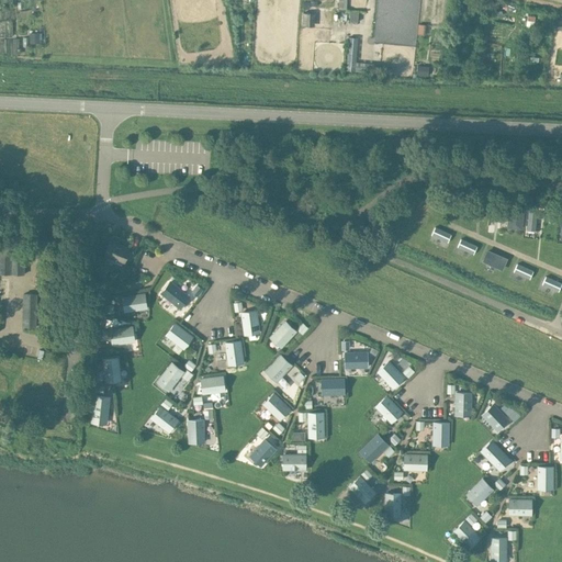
[(356,38),(348,37),(345,70),(353,71),(356,38)]
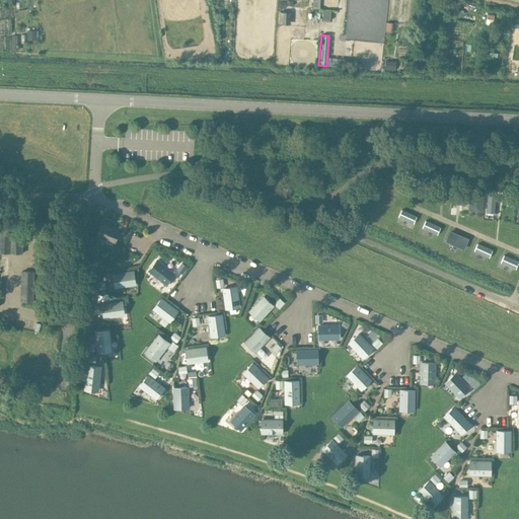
[(347,60),(328,58),(327,66),(347,68),(347,60)]
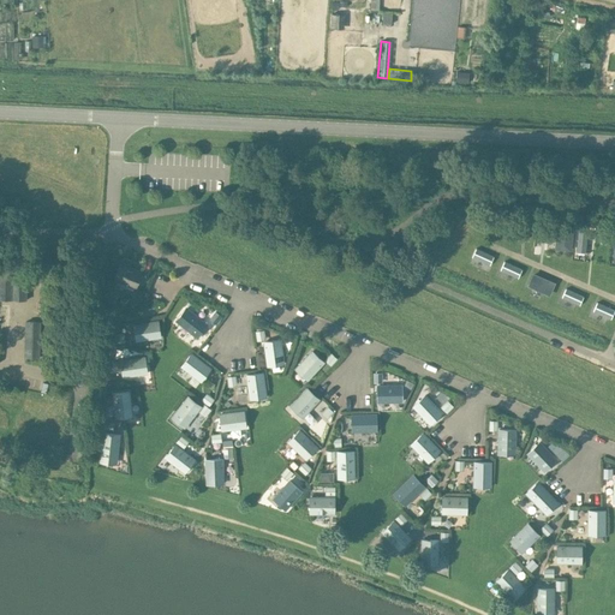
[(457,72),(455,82),(467,83),(467,77),(463,76),(463,72),(457,72)]
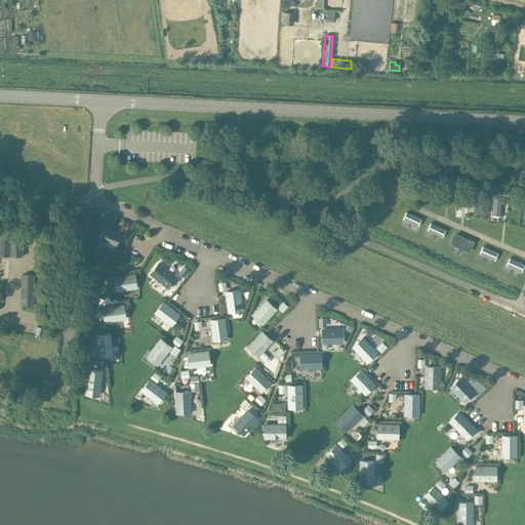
[(110,228),(112,223),(105,219),(103,226),(102,225),(95,242),(96,242),(97,239),(115,246),(120,232),(110,228)]
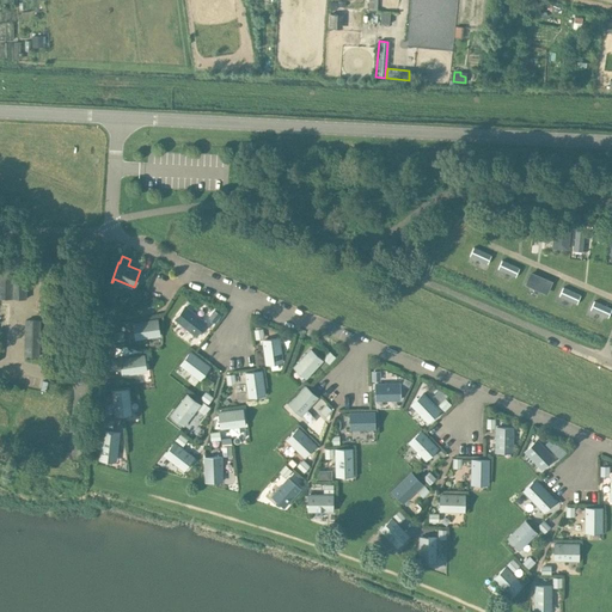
[(0,298),(26,299),(28,270),(0,268),(0,298)]
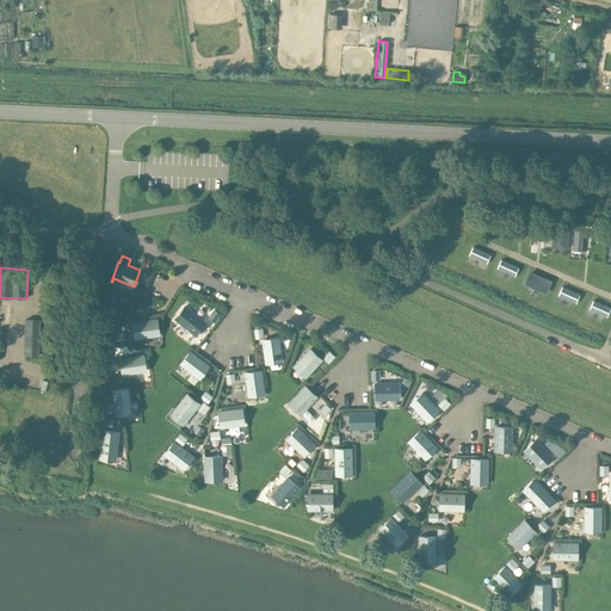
[(61,283),(61,271),(53,271),(51,282),(61,283)]
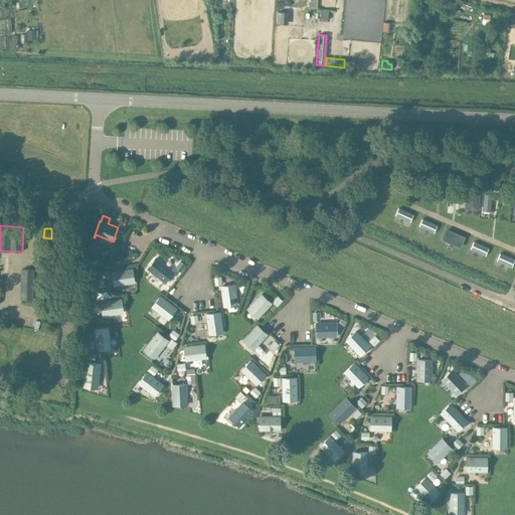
[(116,256),(121,243),(115,240),(110,253),(116,256)]
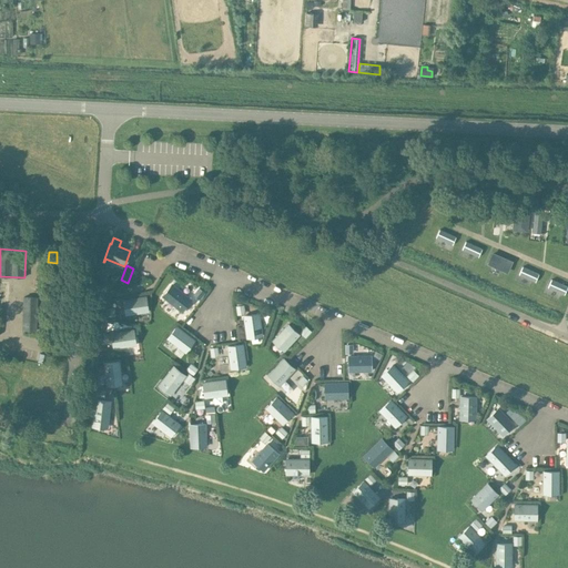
[(182,312),(191,300),(172,285),(162,296),(182,312)]
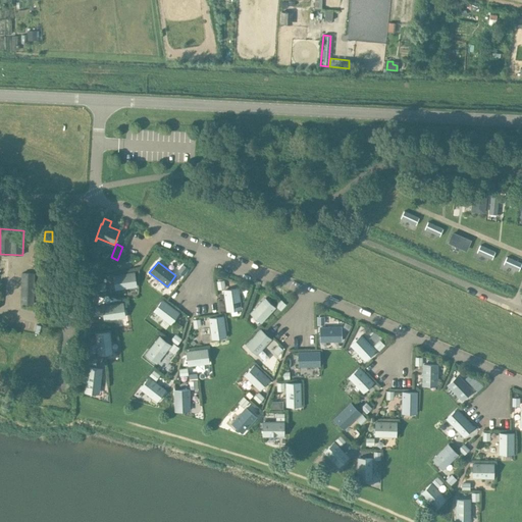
[(185,274),(188,269),(184,266),(179,270),(185,274)]
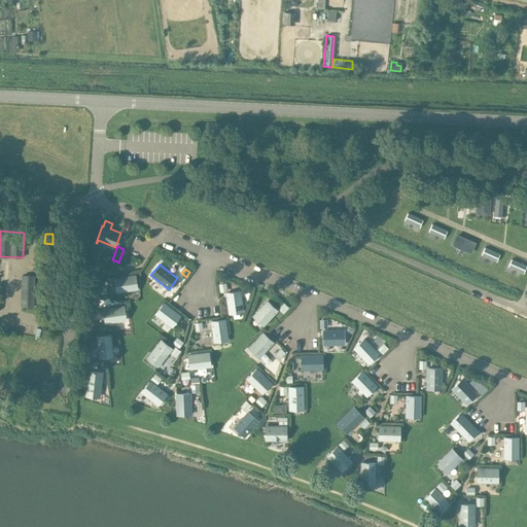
[(34,307),(35,276),(21,275),(20,307),(34,307)]
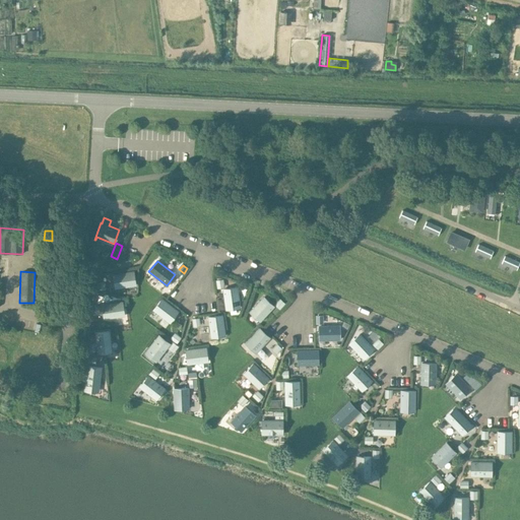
[(115,287),(135,284),(133,272),(113,274),(115,287)]
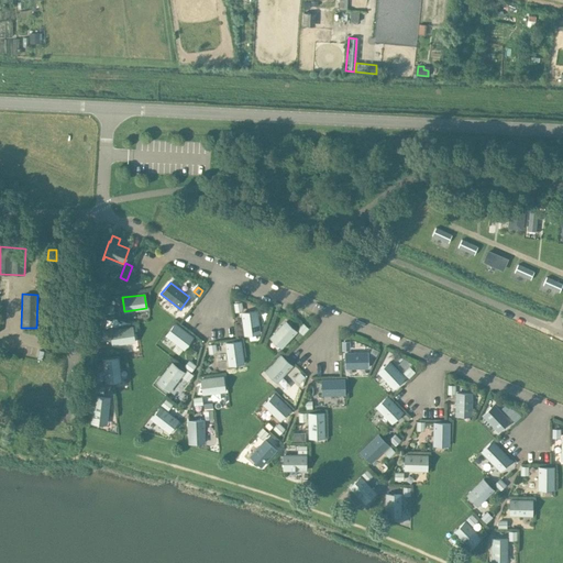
[(245,335),(260,333),(256,311),(242,313),(245,335)]
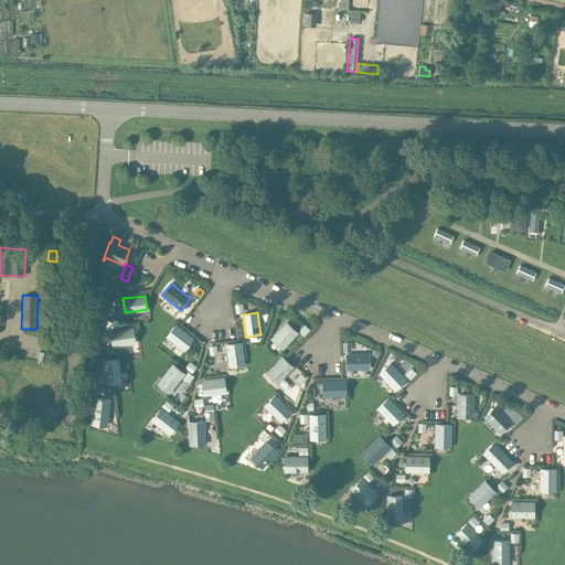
[(281,349),(297,332),(287,322),(272,339),(281,349)]
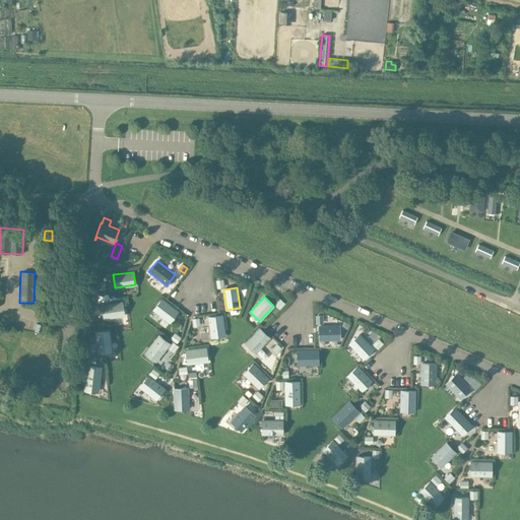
[(170,322),(178,312),(161,299),(153,310),(170,322)]
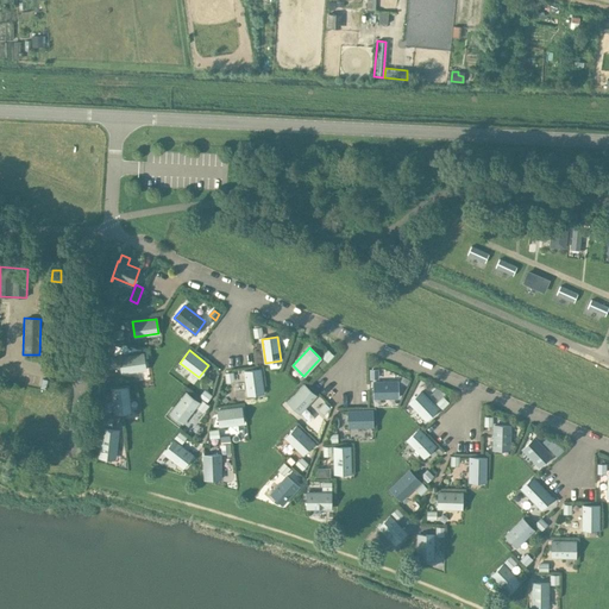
[(328,360),(333,356),(327,351),(322,356),(328,360)]
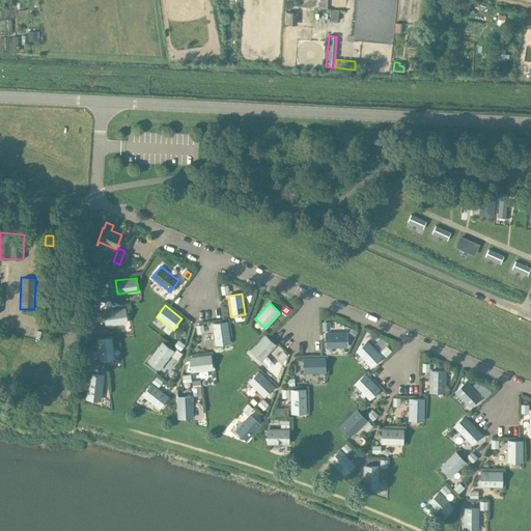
[(106,325),(127,323),(124,309),(104,311),(106,325)]
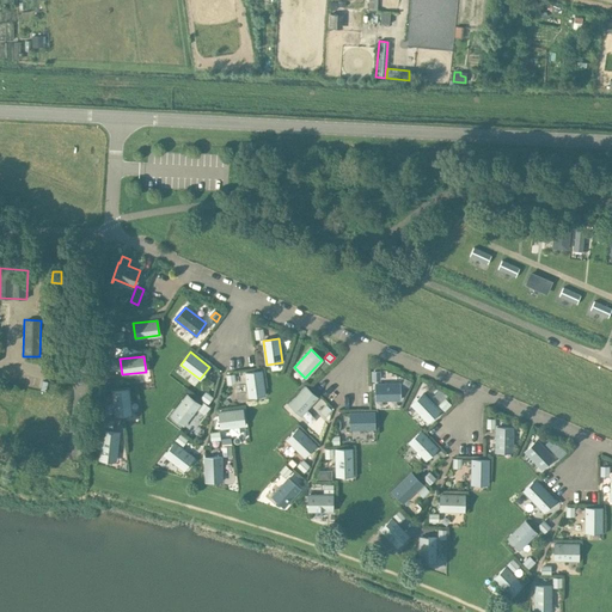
[(249,397),(264,395),(261,371),(245,373),(249,397)]
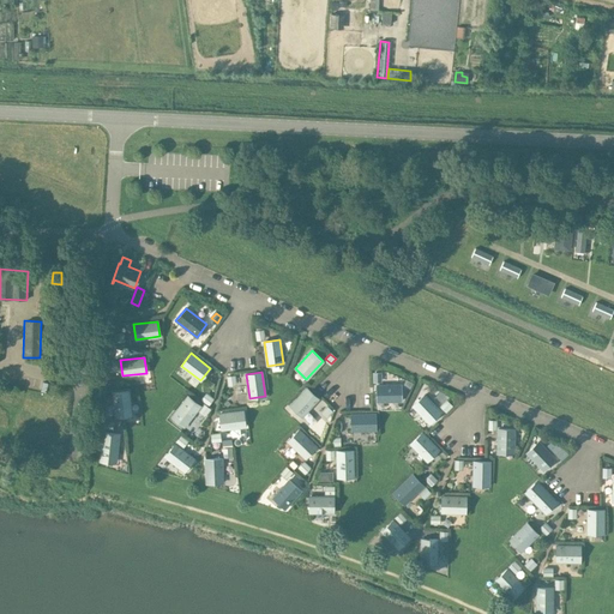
[(302,416),(320,396),(308,385),(290,405),(302,416)]
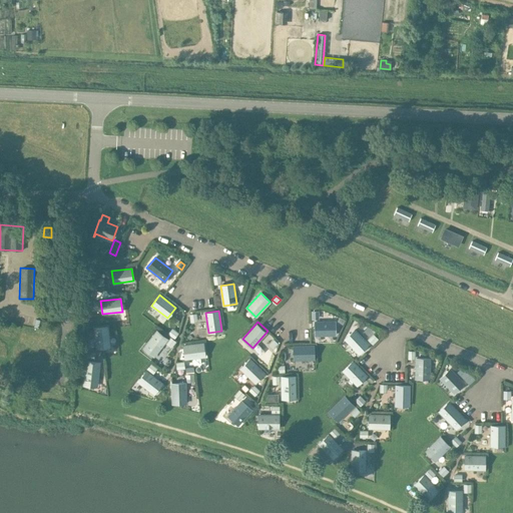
[(315,335),(335,335),(335,322),(315,322),(315,335)]
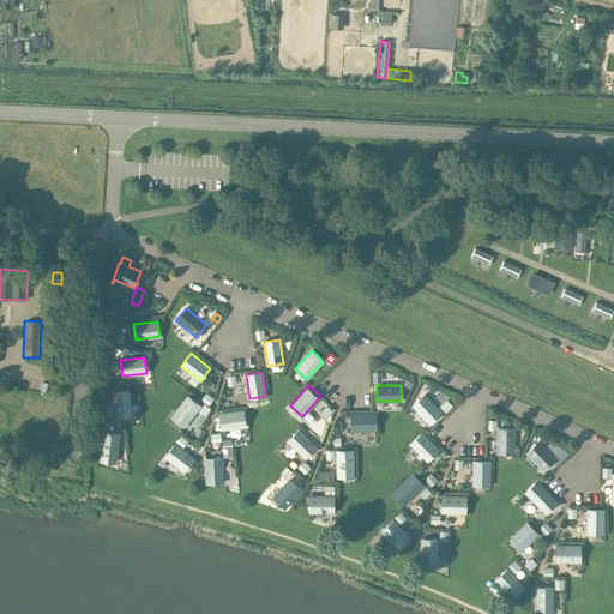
[(128,391),(112,392),(114,417),(132,416),(128,391)]
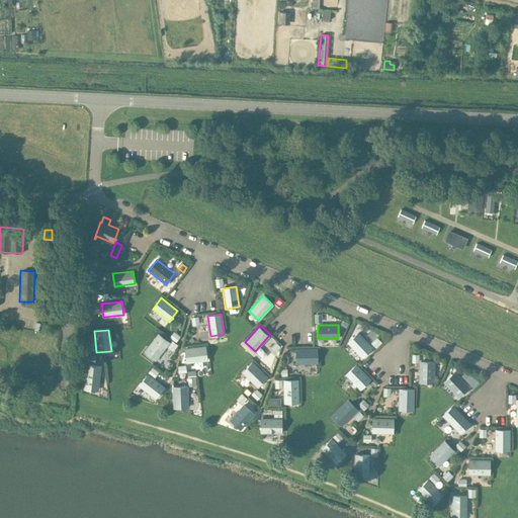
[(175,342),(179,337),(174,333),(171,338),(175,342)]
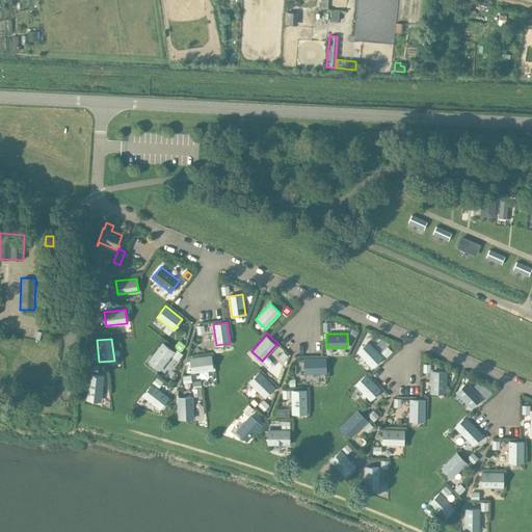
[(372,367),(381,357),(367,342),(357,351),(372,367)]
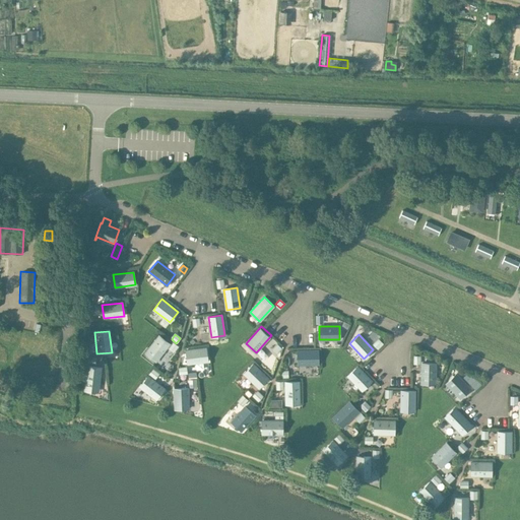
[(155,362),(170,343),(158,335),(145,353),(155,362)]
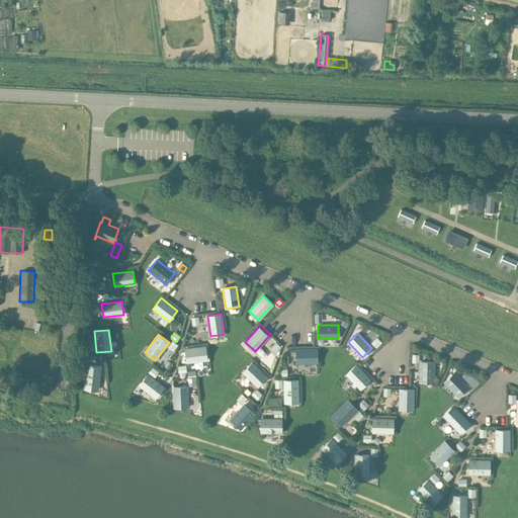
[(273,345),(277,341),(273,337),(269,341),(273,345)]
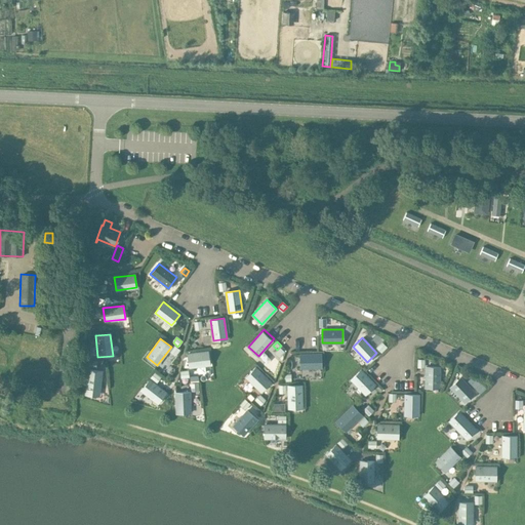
[(381,351),(386,347),(381,342),(377,347),(381,351)]
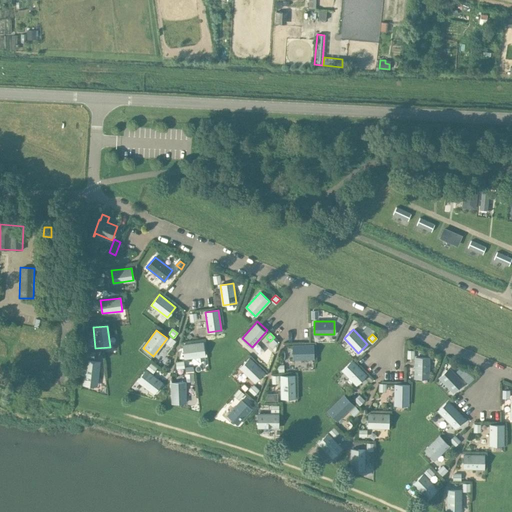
[(171,346),(174,341),(170,338),(166,342),(171,346)]
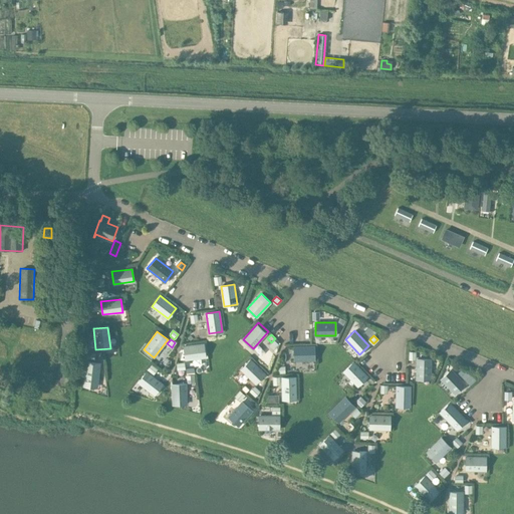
[(185,359),(205,357),(204,344),(184,346),(185,359)]
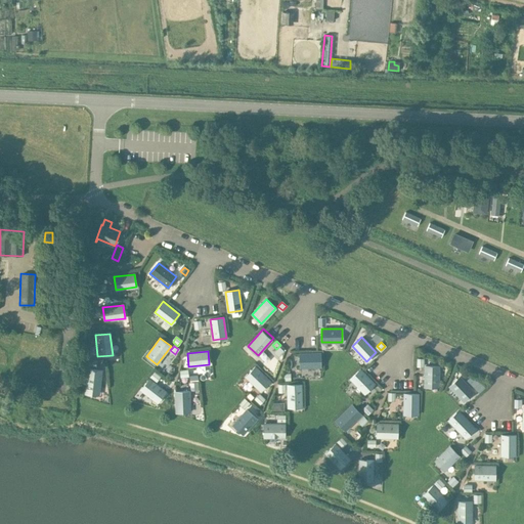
[(300,367),(320,366),(320,353),(300,354),(300,367)]
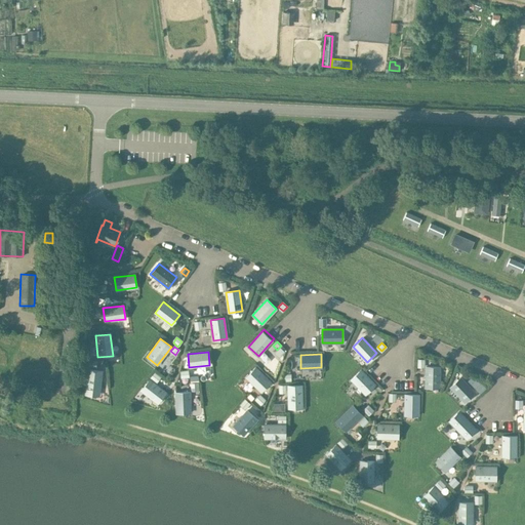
[(439,388),(439,367),(426,366),(426,388),(439,388)]
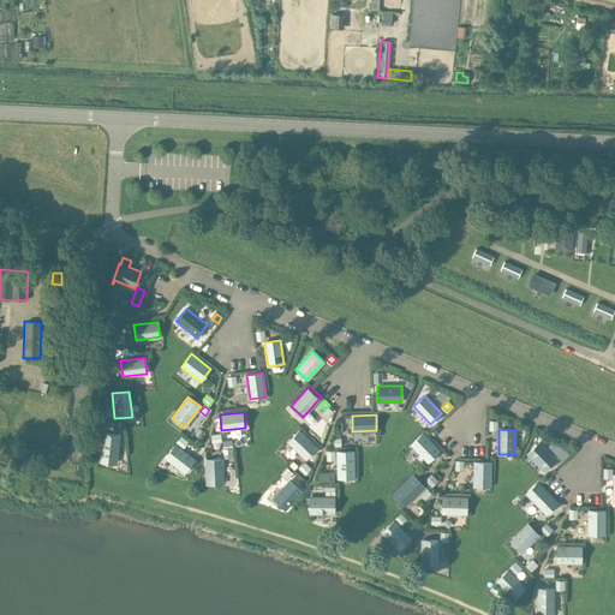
[(316,447),(299,430),(291,439),(290,439),(287,441),(287,442),(290,445),(291,445),(305,459),(316,447)]
